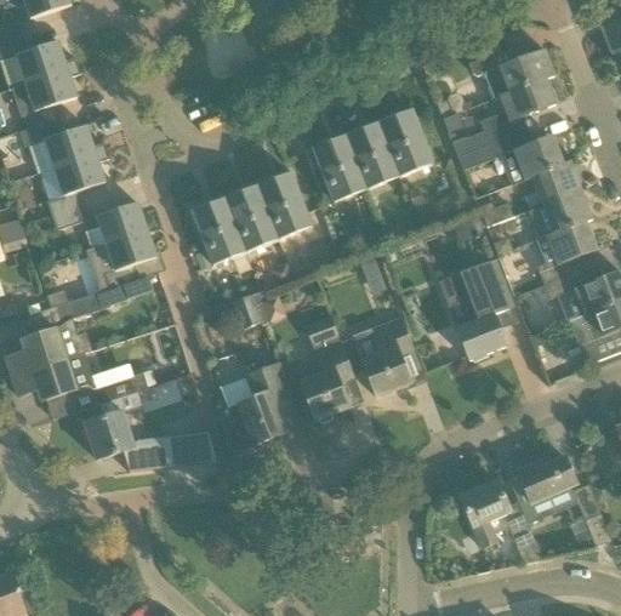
[(72,3),(70,0),(24,0),(30,17),(72,3)]
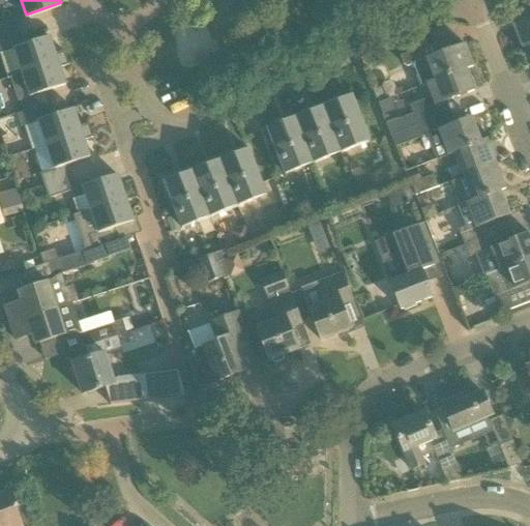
[(529,15),(512,22),(522,45),(529,41),(529,40),(529,39),(529,15)]
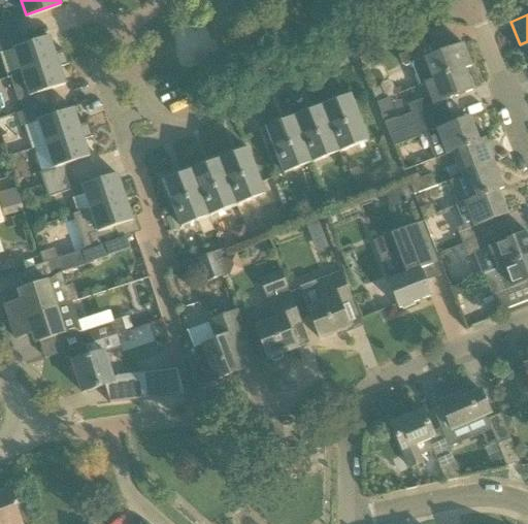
[(0,35),(20,29),(17,17),(0,22),(0,35)]
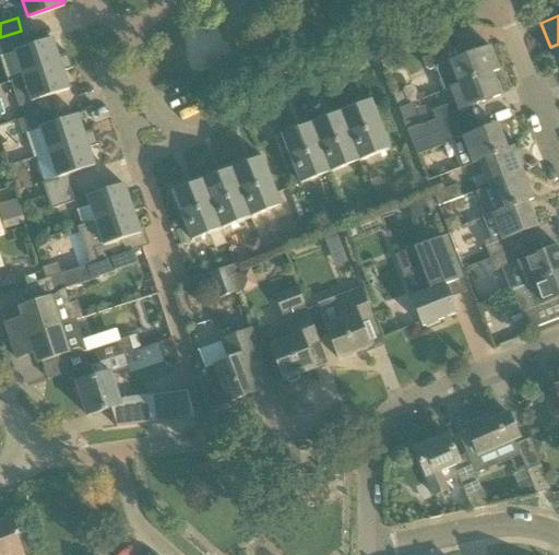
[(25,44),(21,31),(0,37),(0,51),(14,48),(23,73),(70,57),(68,50),(58,54),(52,35),(25,44)]
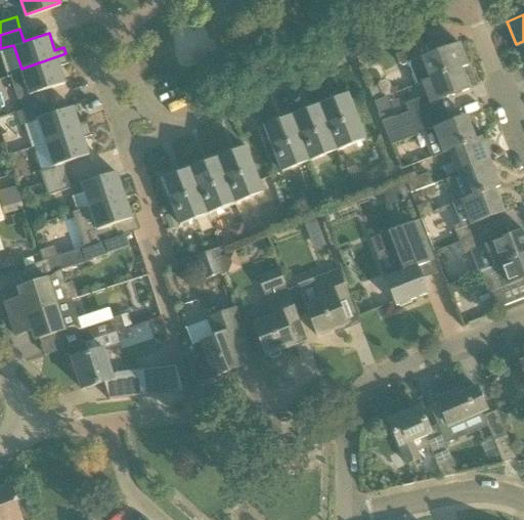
[(396,51),(399,60),(403,61),(409,59),(418,82),(423,80),(461,65),(468,61),(460,40),(433,50),(429,39),(396,51)]
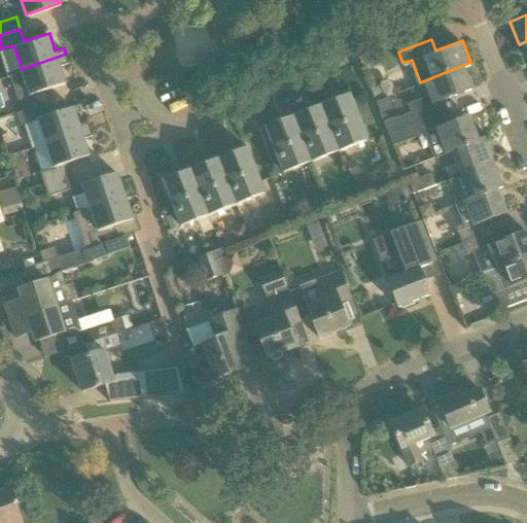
[(68,61),(66,54),(22,69),(29,93),(21,95),(25,108),(49,100),(45,88),(65,81),(60,64),(68,61)]
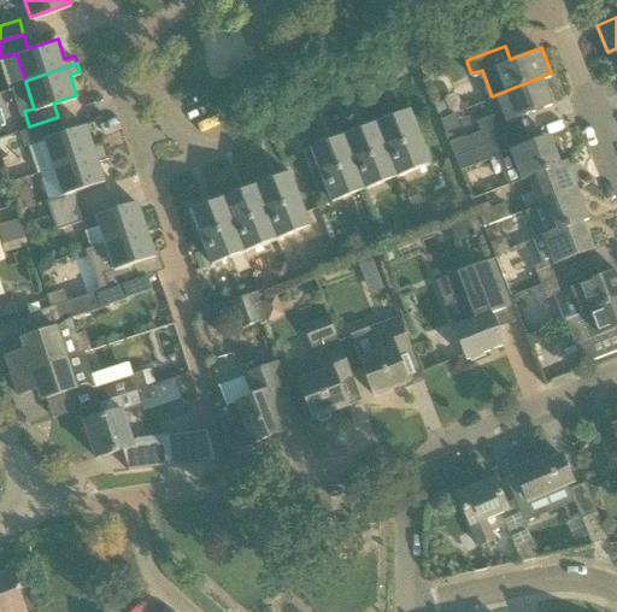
[(470,148),(499,137),(506,135),(500,122),(552,101),(542,76),(498,94),(503,107),(477,118),(481,128),(465,134),(470,148)]
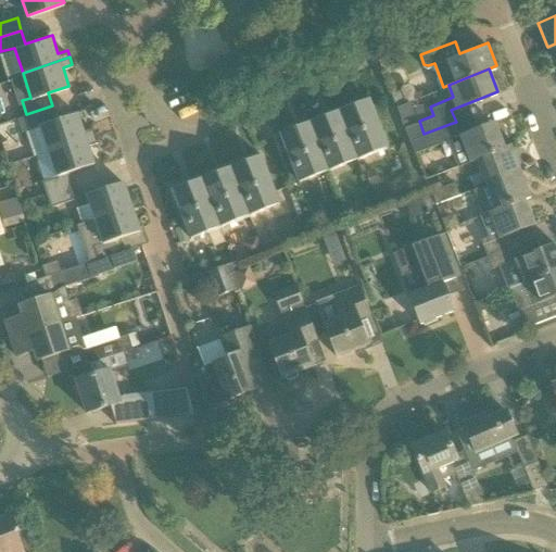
[(342,114),(356,152),(358,157),(375,150),(374,146),(387,140),(368,96),(353,102),(355,109),(342,114)]
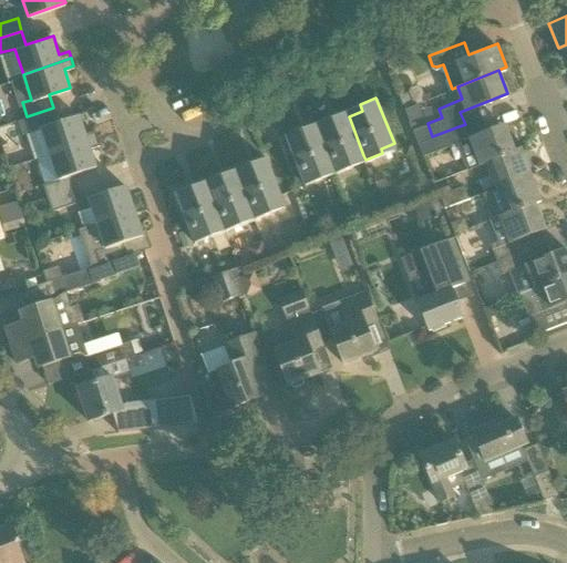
[(58,120),(53,108),(27,116),(31,129),(40,125),(49,152),(98,135),(94,129),(85,132),(79,113),(58,120)]
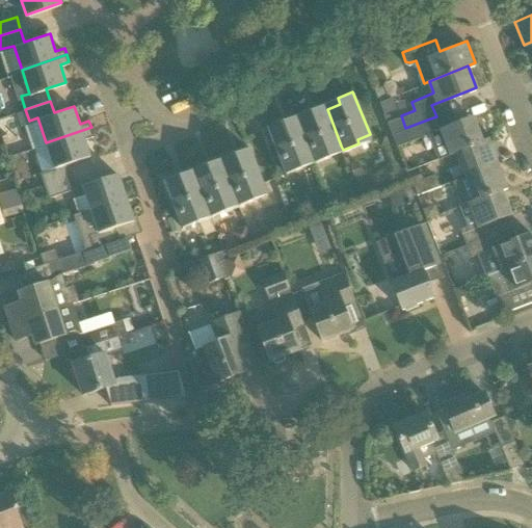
[(313,115),(299,121),(314,156),(315,160),(331,154),(329,150),(341,146),(327,109),(324,103),(310,109),(313,115)]
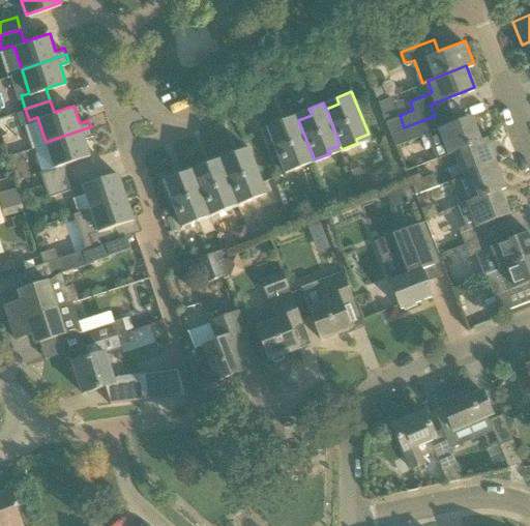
[(298,120),(296,113),(281,119),(284,125),(270,130),(268,124),(267,124),(285,171),(302,165),(300,161),(313,155),(298,120)]
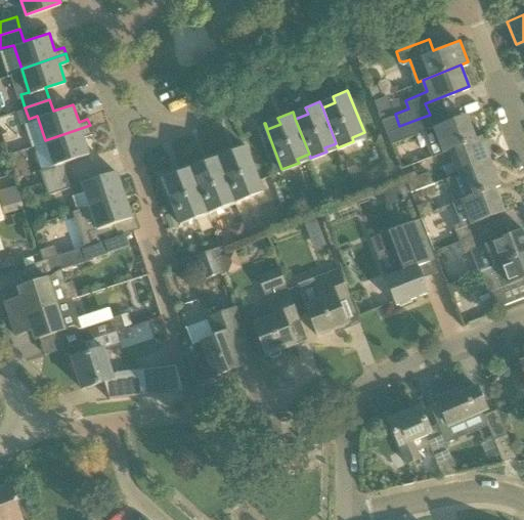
[(430,155),(443,149),(449,147),(475,136),(466,113),(433,126),(439,140),(427,144),(430,155)]
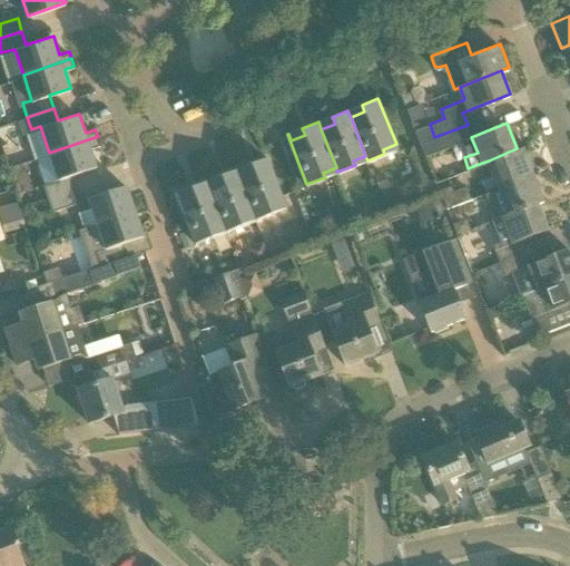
[(461,127),(434,137),(420,143),(424,155),(465,139),(461,127)]
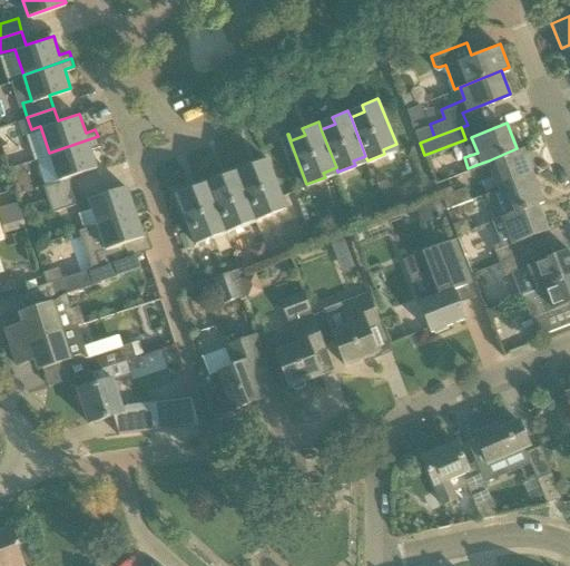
[(42,183),(47,196),(75,187),(70,174),(97,166),(90,147),(100,144),(98,136),(49,153),(58,178),(42,183)]
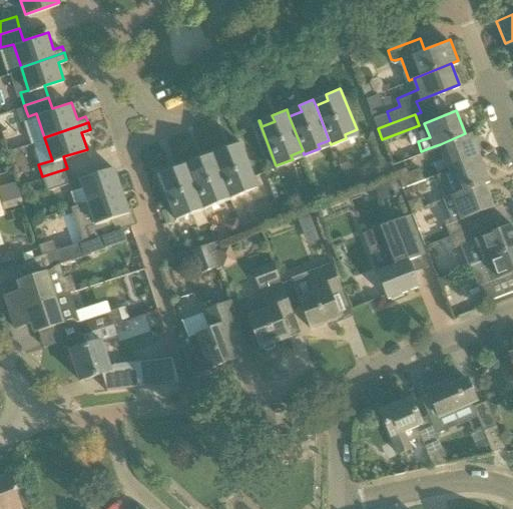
[(465,133),(440,144),(449,167),(480,155),(471,131),(465,133)]
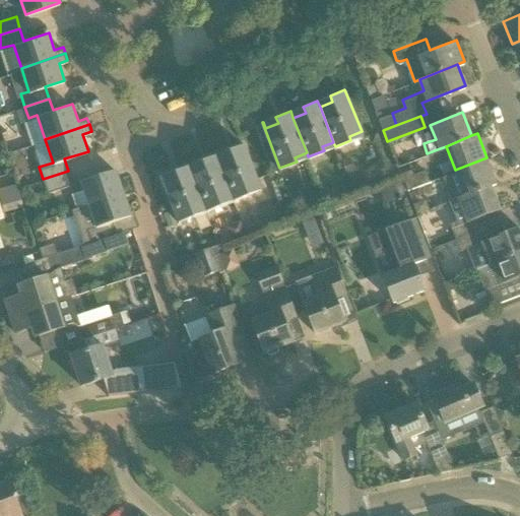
[(232,154),(218,159),(232,195),(234,199),(250,193),(248,189),(260,184),(244,142),(229,148),(232,154)]
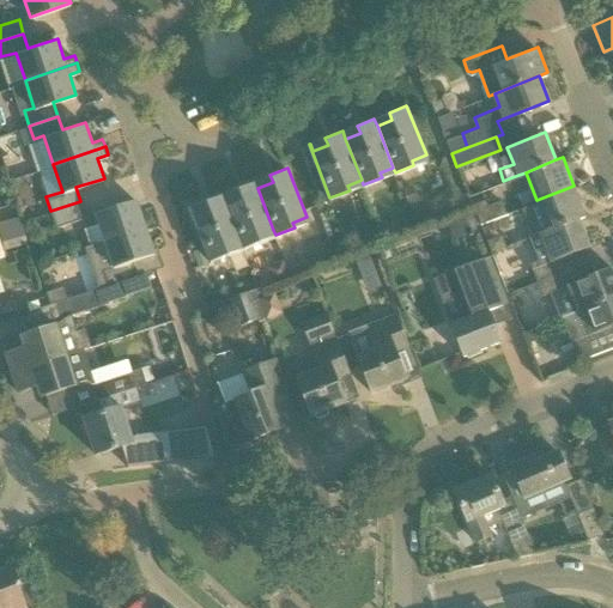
[(241,195),(225,200),(242,242),(243,247),(261,239),(260,235),(273,230),(258,188),(255,181),(237,187),(241,195)]
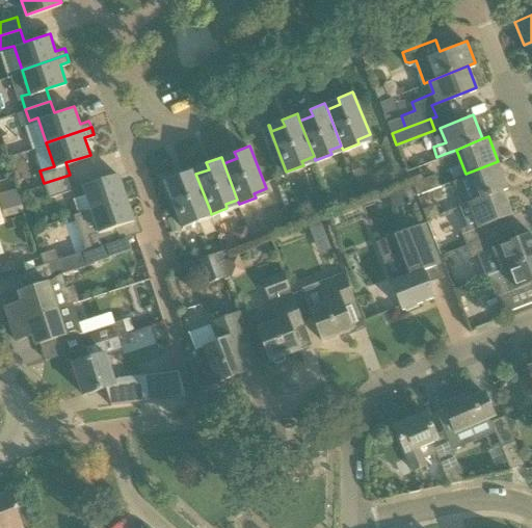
[(466,174),(453,179),(462,203),(474,198),(474,199),(501,187),(501,188),(507,186),(498,161),(466,174)]
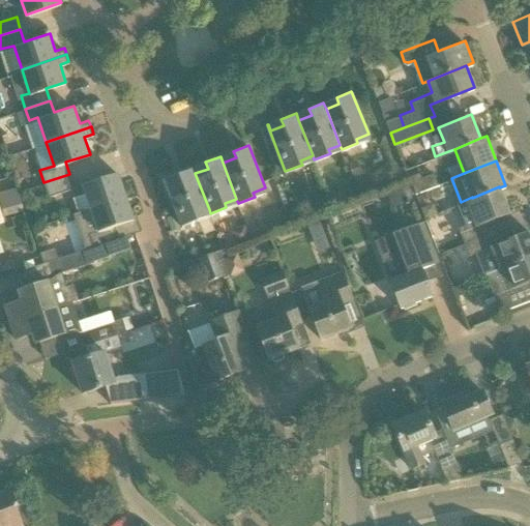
[(209,209),(195,173),(193,167),(178,173),(180,179),(168,184),(165,178),(164,178),(182,225),(199,218),(198,213),(209,209)]
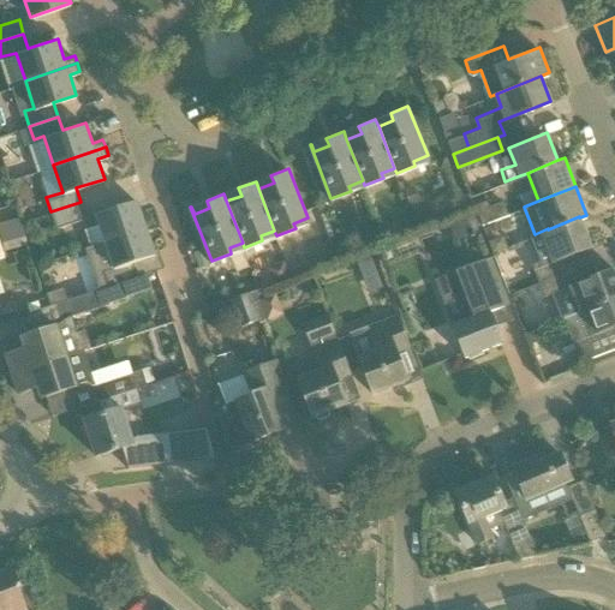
[(475,202),(483,222),(508,213),(502,199),(490,204),(487,197),(475,202)]
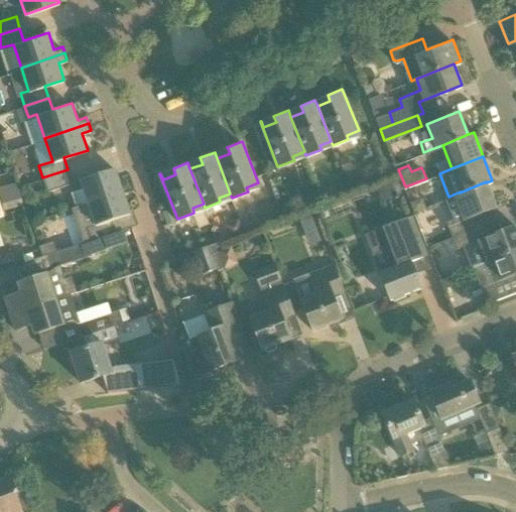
[(72,207),(122,189),(115,166),(81,178),(84,186),(71,190),(76,205),(72,207)]
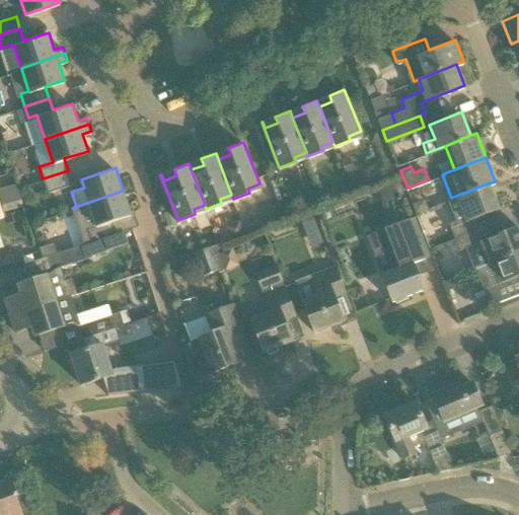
[(72,182),(68,170),(43,178),(47,191),(72,182)]
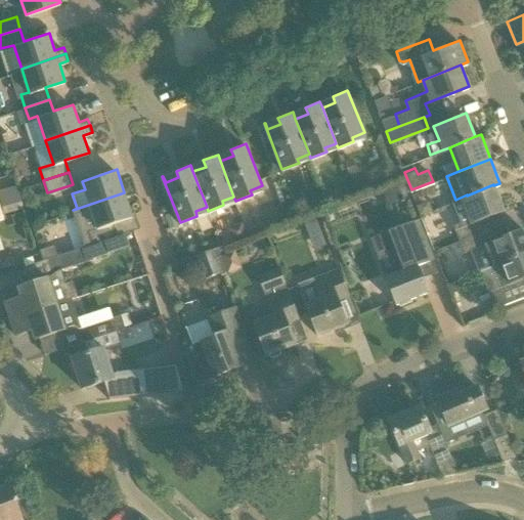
[(389,201),(403,195),(399,181),(384,186),(389,201)]
